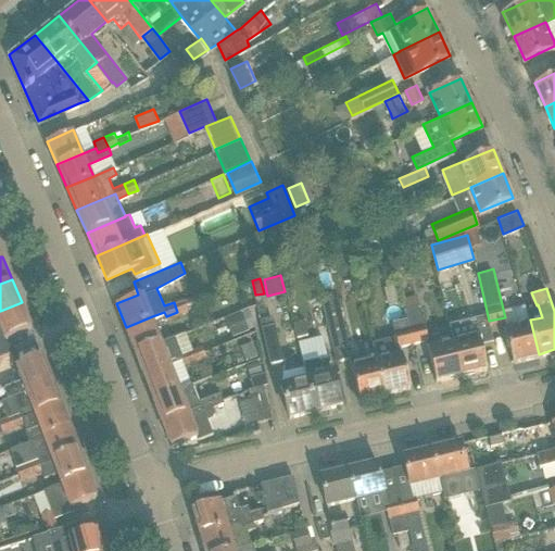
[(337,358),(352,354),(338,297),(323,300),(337,358)]
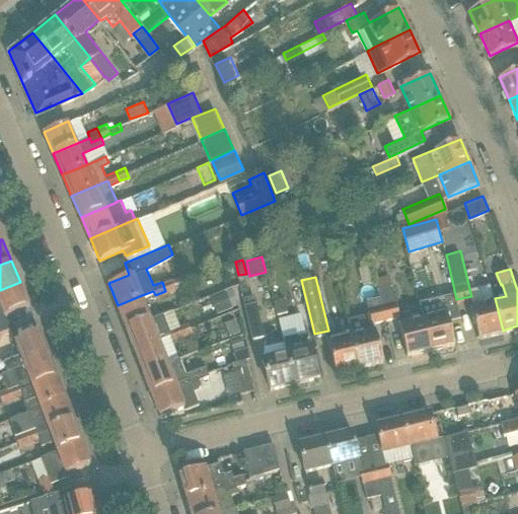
[(162,282),(165,291),(176,288),(172,278),(162,282)]
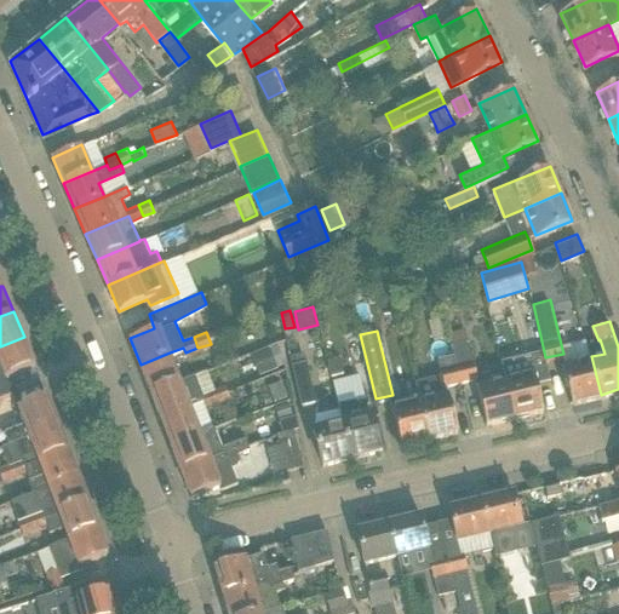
[(24,337),(0,346),(0,395),(12,390),(6,376),(35,362),(24,337)]
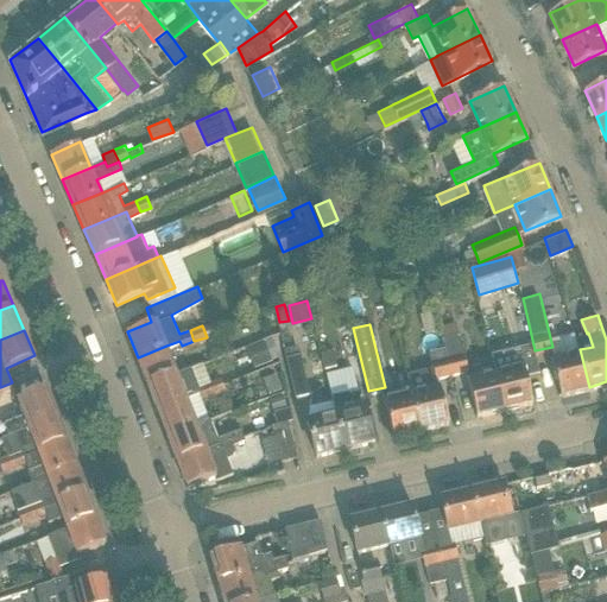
[(467,367),(459,331),(443,335),(446,346),(453,371),(467,367)]
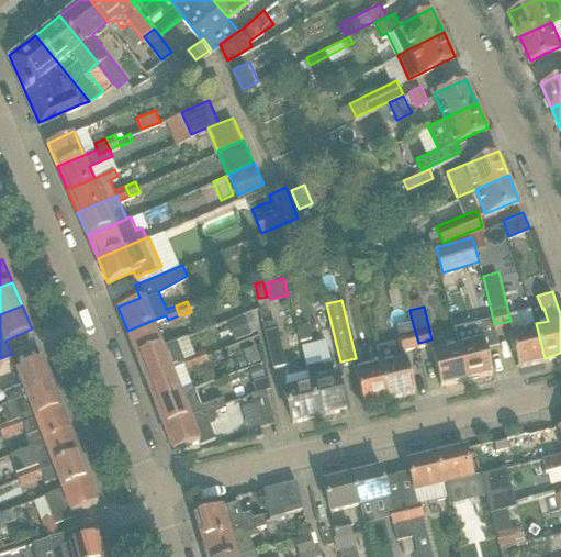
[(244,313),(228,320),(235,337),(251,331),(251,330),(245,313),(244,313)]
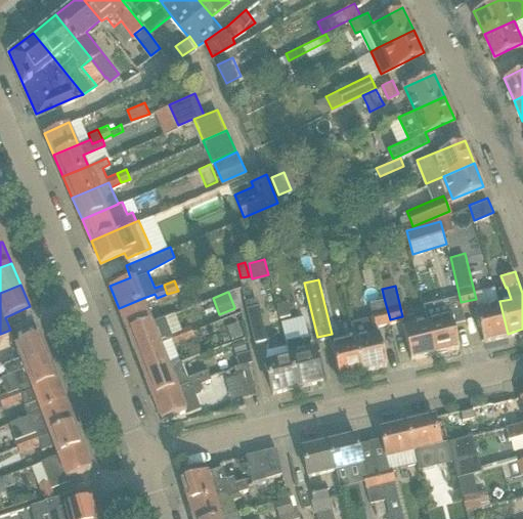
[(143,298),(119,308),(127,330),(153,320),(143,298)]
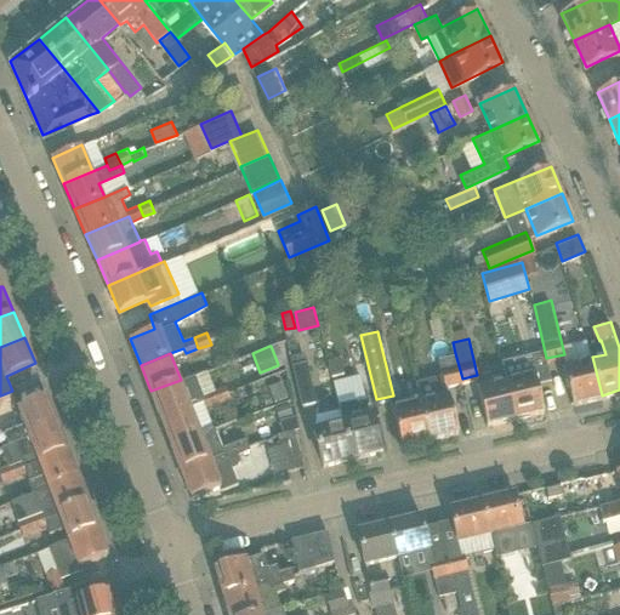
[(443,374),(417,380),(421,398),(431,437),(459,430),(450,392),(448,382),(462,379),(455,353),(454,353),(438,357),(443,374)]
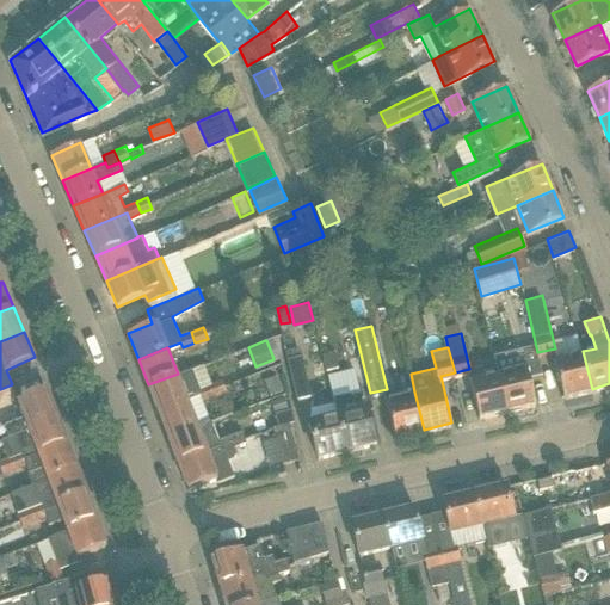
[(334,350),(324,352),(327,368),(339,365),(334,350)]
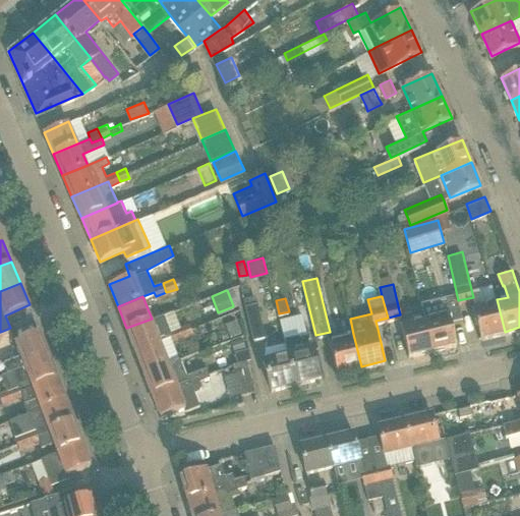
[(505,332),(497,299),(473,305),(480,338),(505,332)]
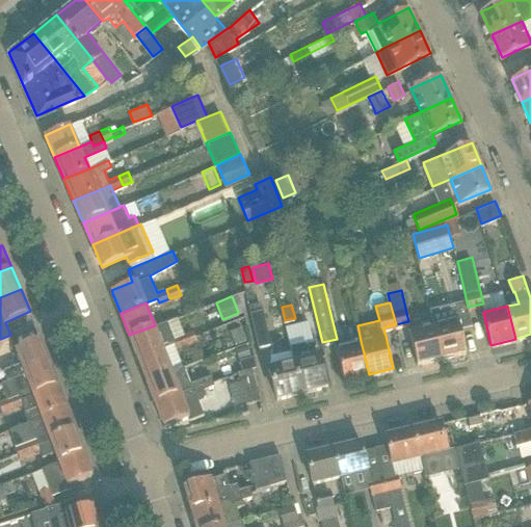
[(262,309),(250,311),(259,345),(271,343),(263,309),(262,309)]
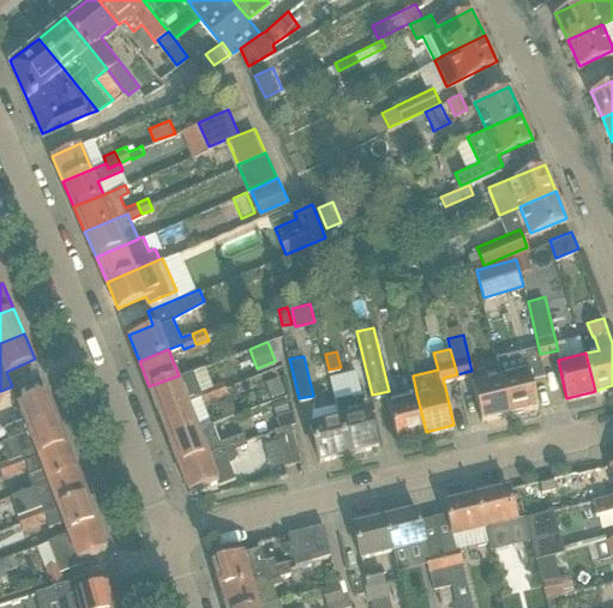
[(529,367),(502,373),(510,411),(539,404),(529,367)]
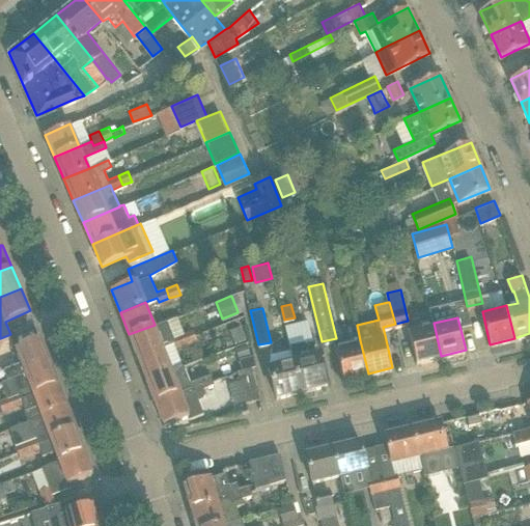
[(167,320),(155,325),(129,334),(137,357),(163,347),(163,345),(175,340),(173,336),(167,320)]
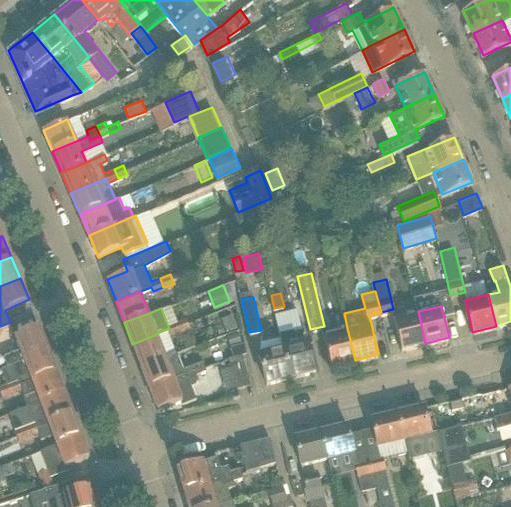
[(273,310),(275,327),(297,324),(295,308),(273,310)]
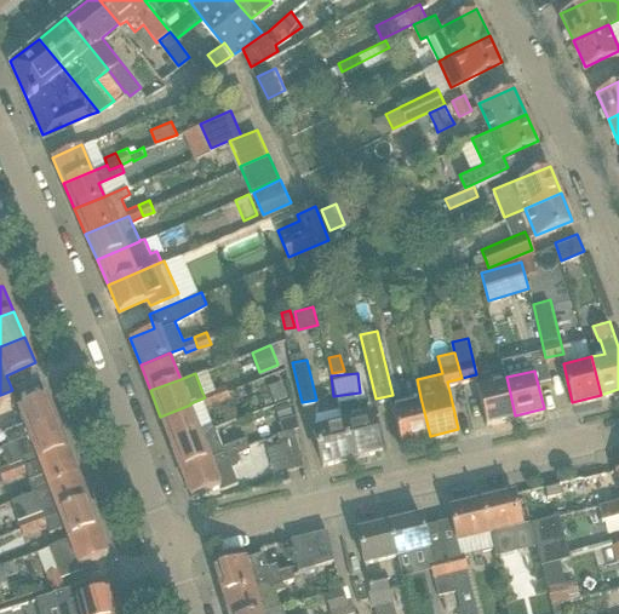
[(515,415),(506,377),(477,384),(487,423),(515,415)]
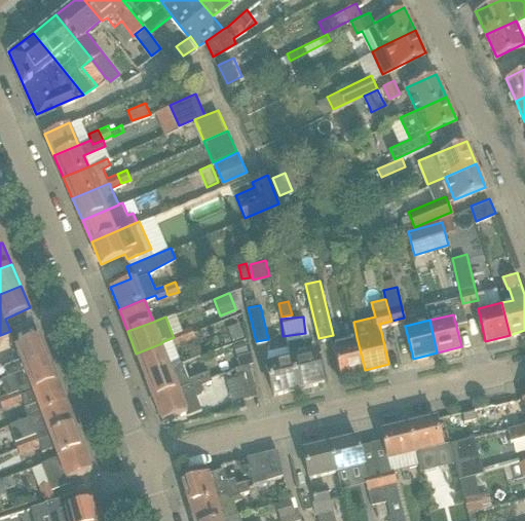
[(238,321),(227,326),(233,338),(245,333),(238,321)]
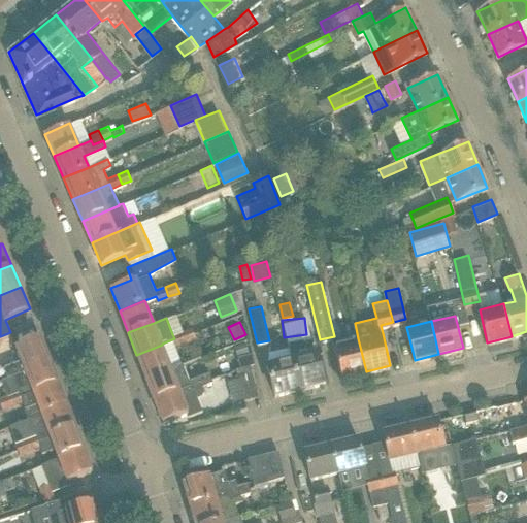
[(183,330),(187,340),(197,336),(193,326),(183,330)]
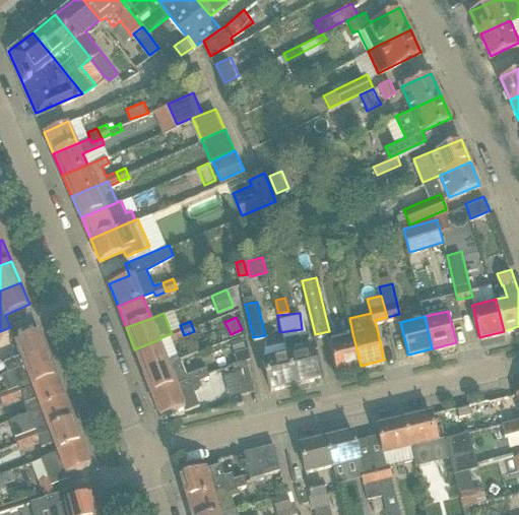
[(184,335),(180,325),(170,329),(172,333),(174,339),(184,335)]
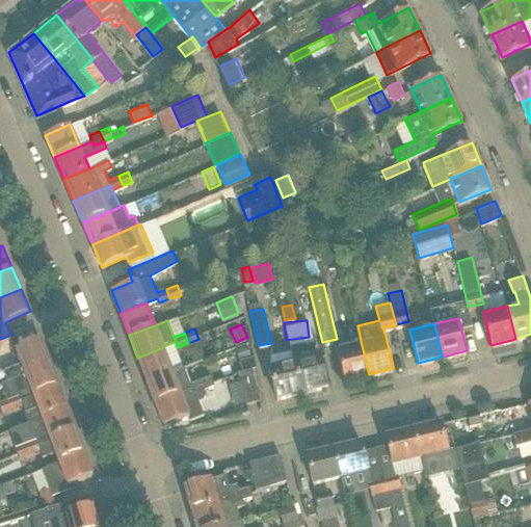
[(17,348),(22,362),(4,368),(7,377),(50,361),(42,338),(17,348)]
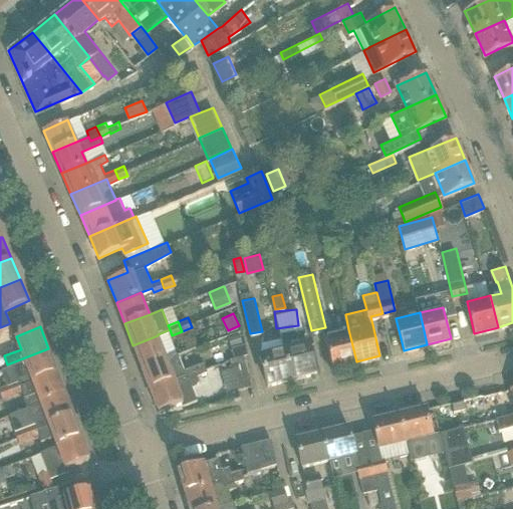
[(315,371),(304,327),(280,333),(284,348),(291,377),(315,371)]
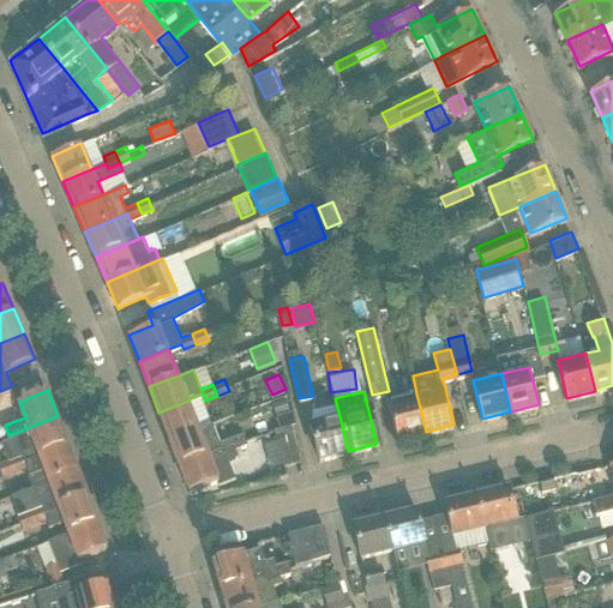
[(426,432),(416,393),(389,401),(397,439),(426,432)]
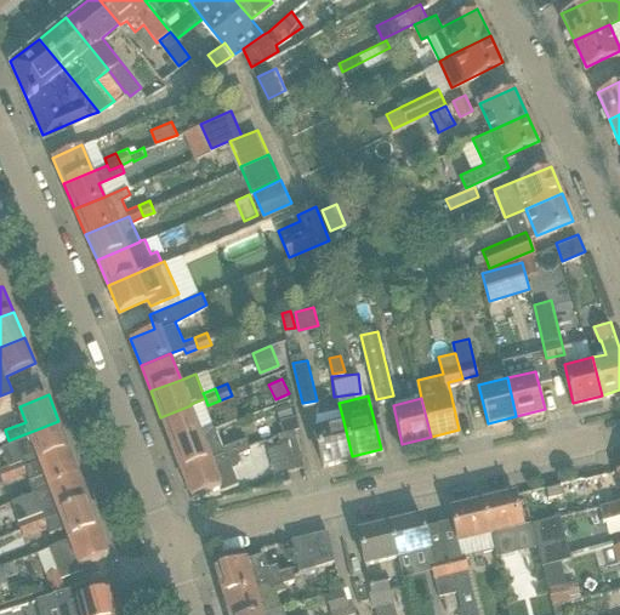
[(289,399),(276,405),(280,417),(294,413),(289,399)]
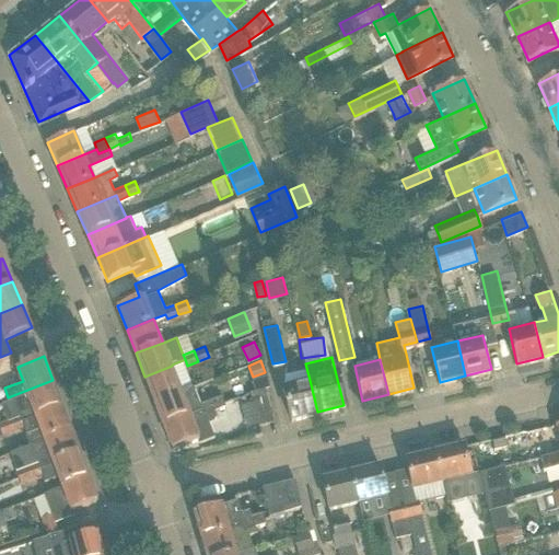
[(144,377),(154,400),(181,389),(173,369),(172,366),(144,377)]
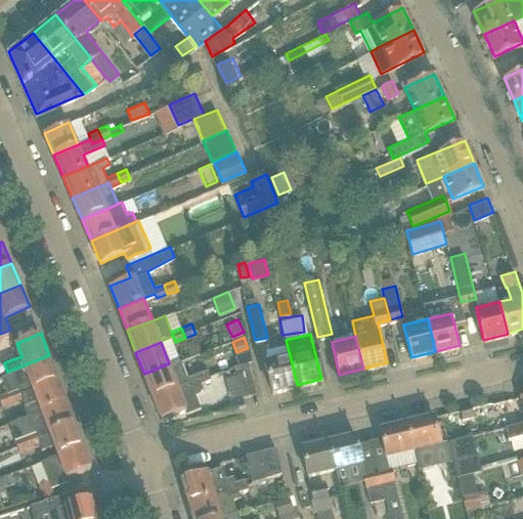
[(1,375),(8,391),(0,394),(0,395),(3,403),(13,399),(10,390),(20,387),(22,391),(58,378),(49,355),(7,372),(7,373),(1,375)]
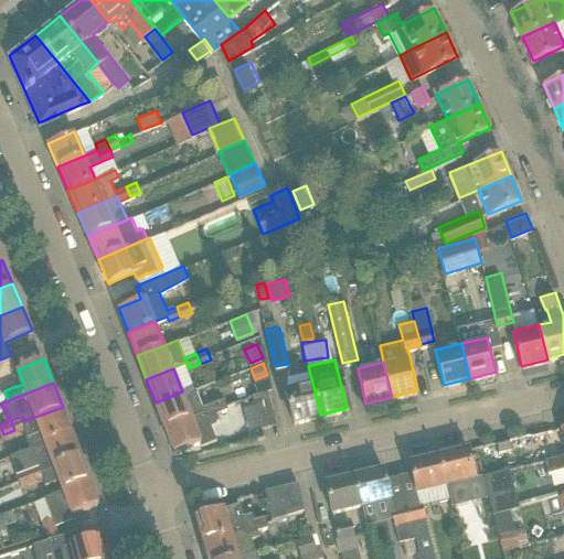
[(320,415),(312,383),(286,388),(295,421),(320,415)]
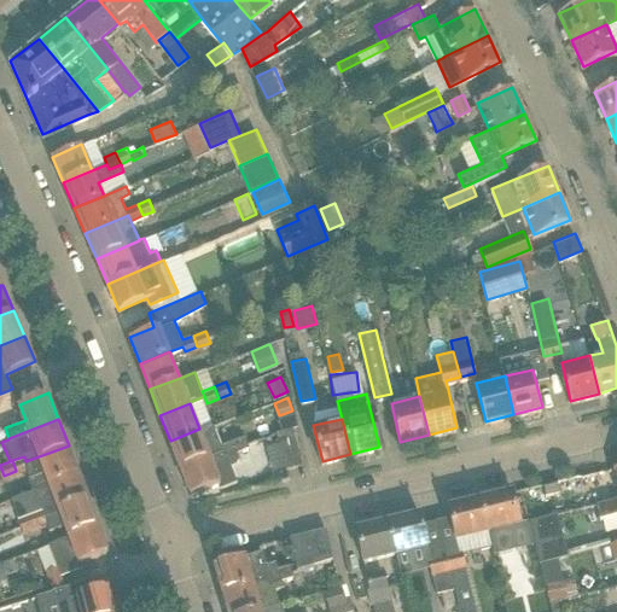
[(199,429),(170,441),(180,466),(223,449),(226,455),(238,452),(237,450),(238,450),(234,438),(221,443),(214,424),(199,429)]
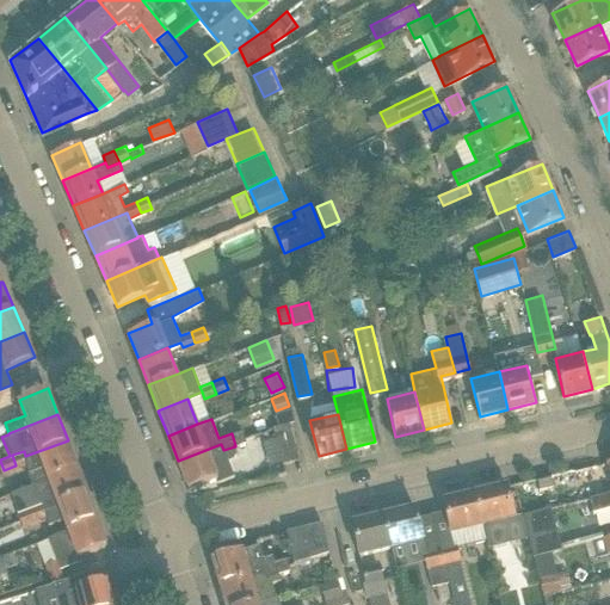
[(282,461),(300,456),(291,420),(273,425),(282,461)]
